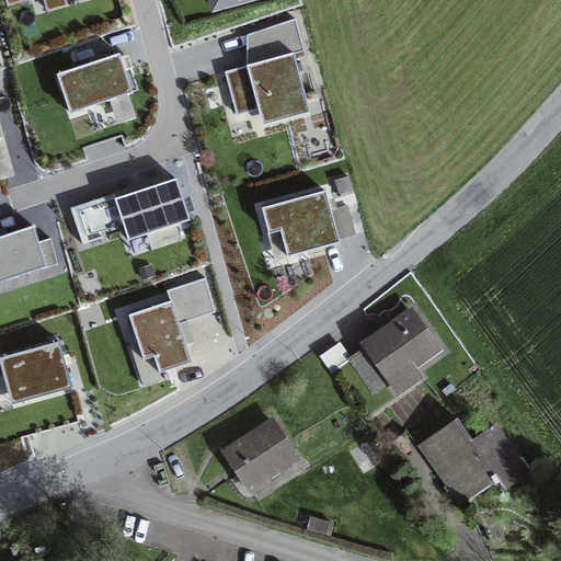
[(294,55),(305,52),(296,19),(253,33),(261,63),(225,72),(237,115),(259,110),(263,126),(310,113),(294,55)]
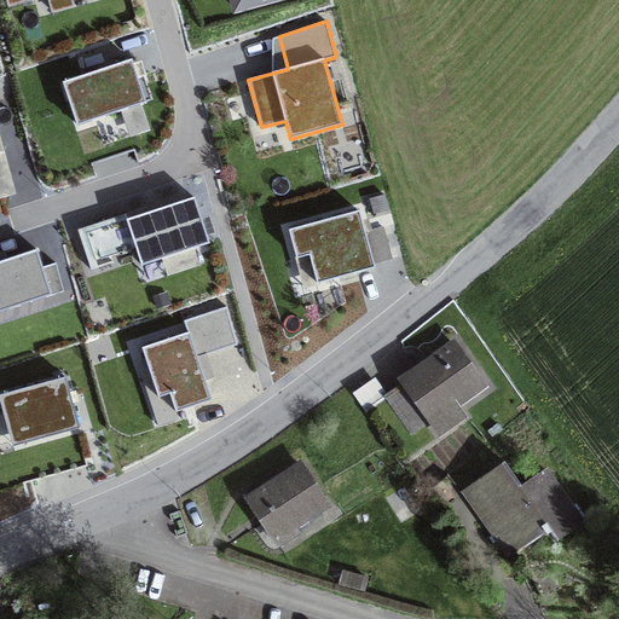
[(146,103),(132,59),(63,82),(77,126),(146,103)]
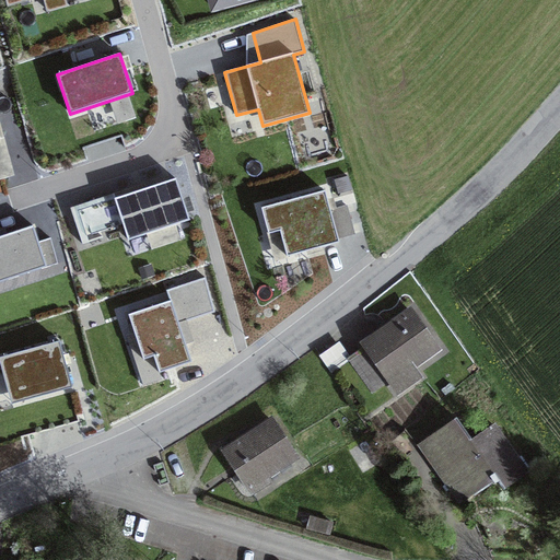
[(189,220),(176,178),(115,199),(128,240),(189,220)]
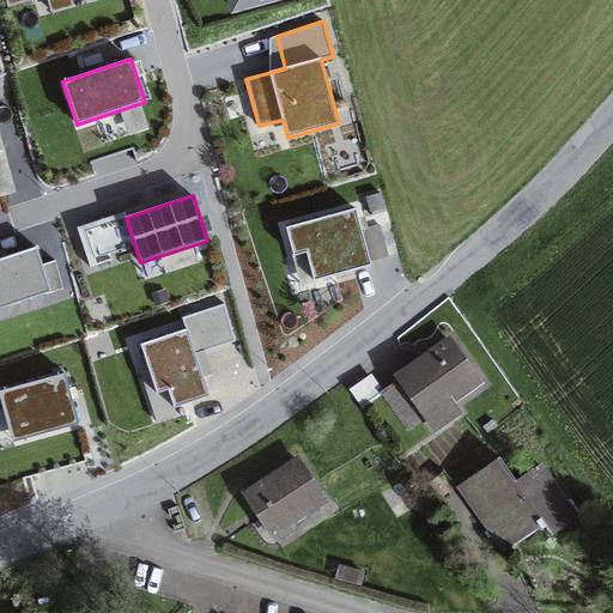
[(307,253),(315,280),(371,265),(356,208),(286,228),(295,256),(307,253)]
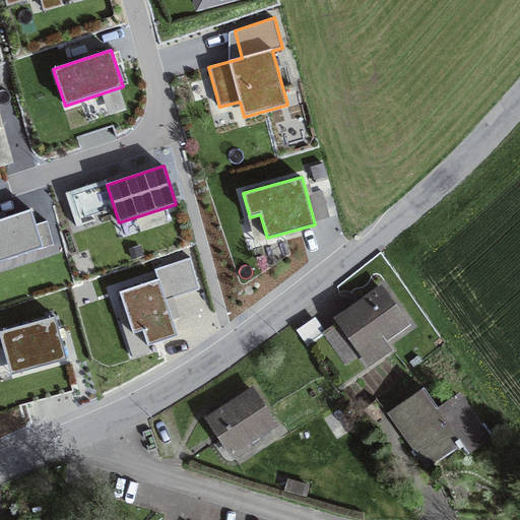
[(86,217),(78,194),(67,198),(77,226),(82,224),(81,218),(86,217)]
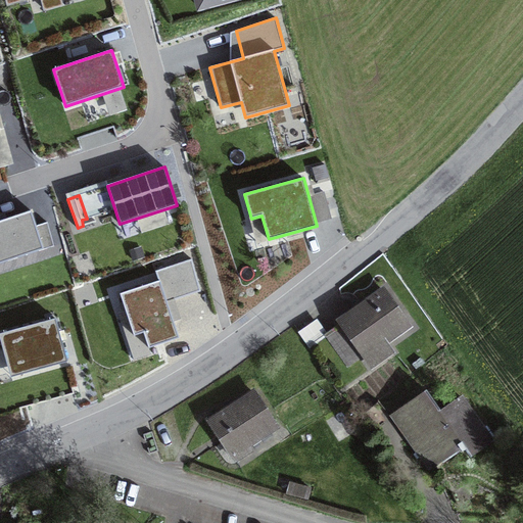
[(0,264),(54,246),(47,223),(36,226),(32,210),(0,221),(0,264)]
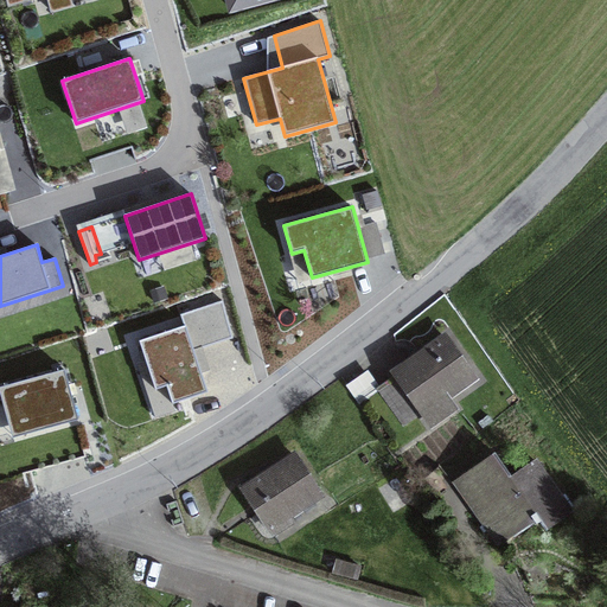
[(208,393),(195,351),(232,338),(223,300),(180,314),(184,326),(140,342),(155,390),(167,385),(173,404),(208,393)]
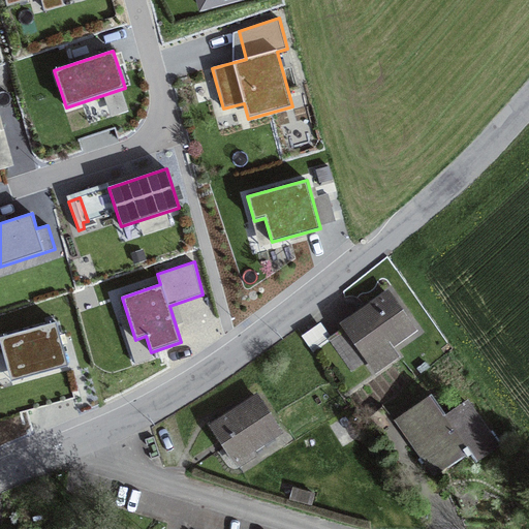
[(412,328),(389,294),(328,338),(351,371),(368,360),(376,371),(393,359),(385,347),(412,328)]
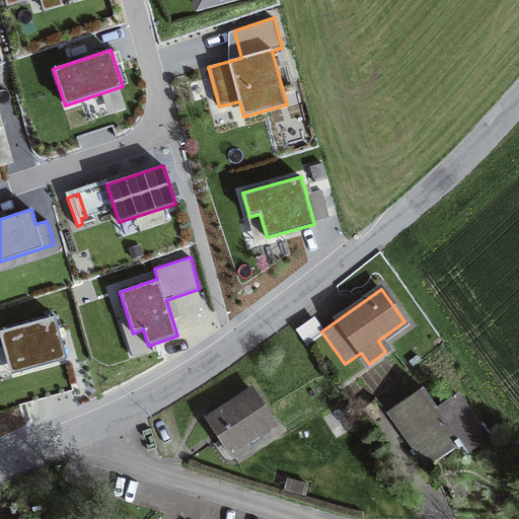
[(67,359),(55,316),(0,330),(0,335),(11,374),(67,359)]
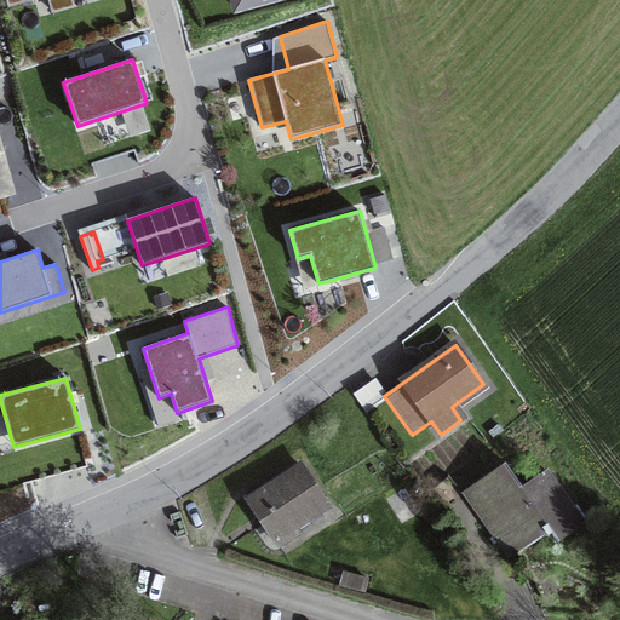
[(583,523),(546,470),(522,487),(505,463),(461,493),(463,494),(465,493),(510,557),(546,532),(549,534),(551,532),(557,541),(583,523)]
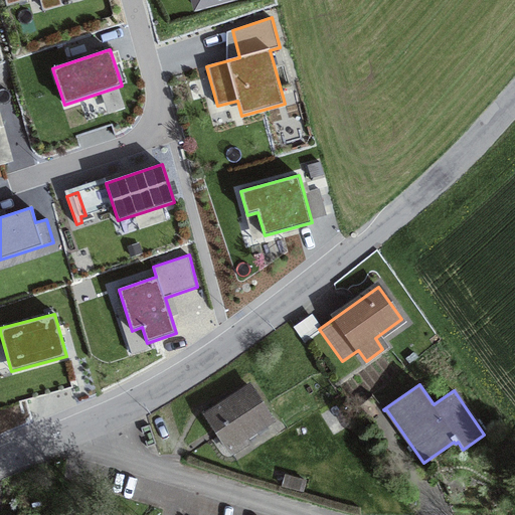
[(250,386),(207,414),(228,448),(272,419),(250,386)]
